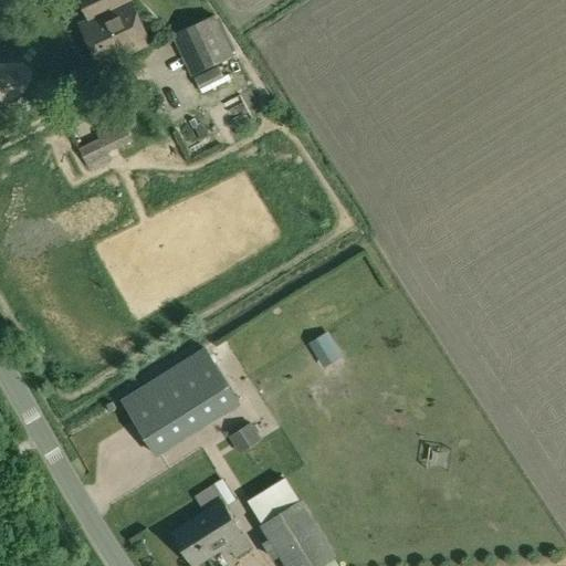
[(80,0),(91,21),(81,25),(100,67),(152,44),(130,0),(80,0)]
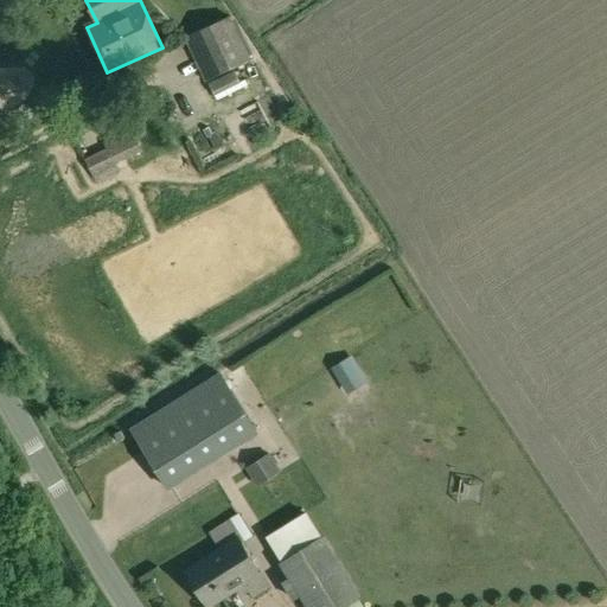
[(200,31),(221,74),(223,72),(251,58),(231,16),(203,29),(200,31)]
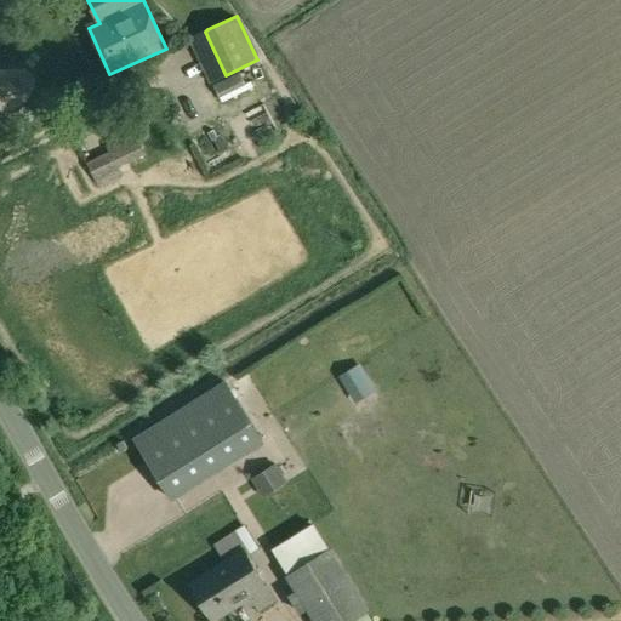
[(240,74),(214,86),(220,98),(246,85),(240,74)]
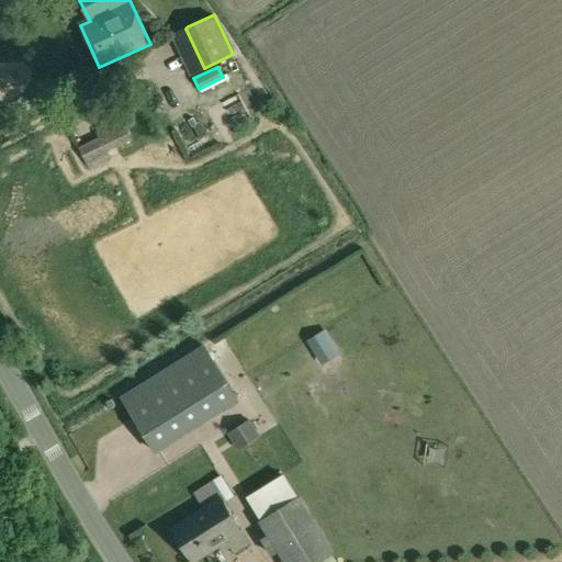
[(121,120),(97,132),(99,138),(79,148),(88,168),(109,158),(107,153),(131,141),(121,120)]
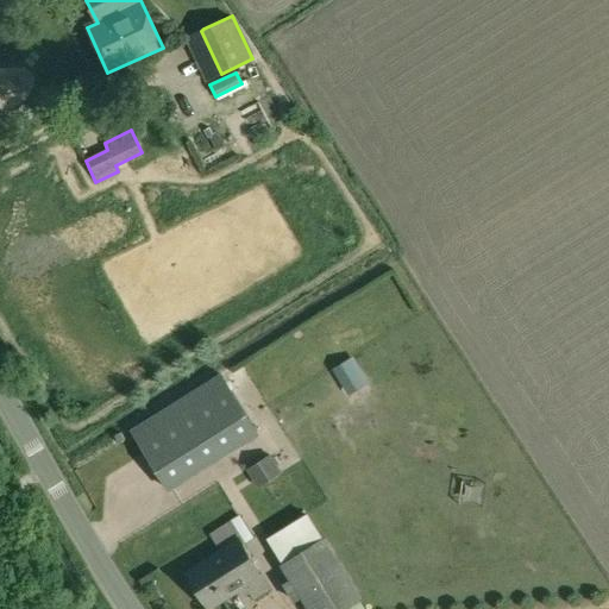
[(355,385),(375,374),(360,351),(341,363),(355,385)]
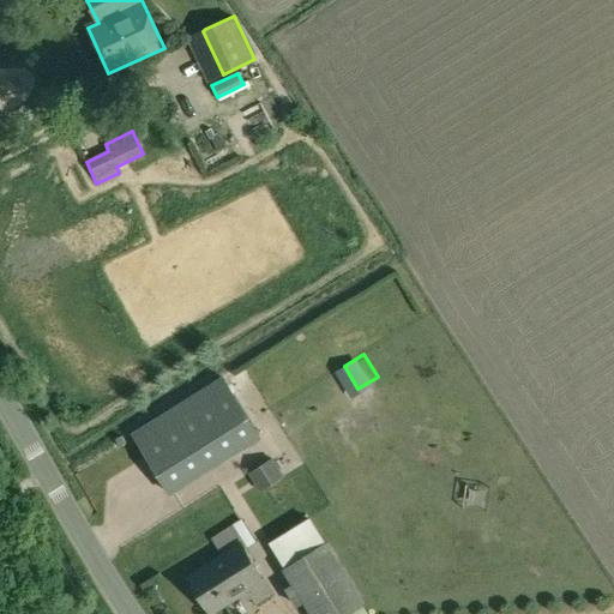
[(168,492),(260,434),(226,377),(133,433),(168,492)]
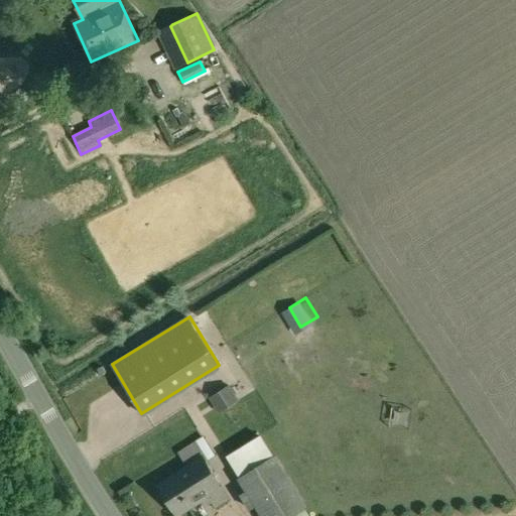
[(219,394),(227,408),(238,401),(229,387),(219,394)]
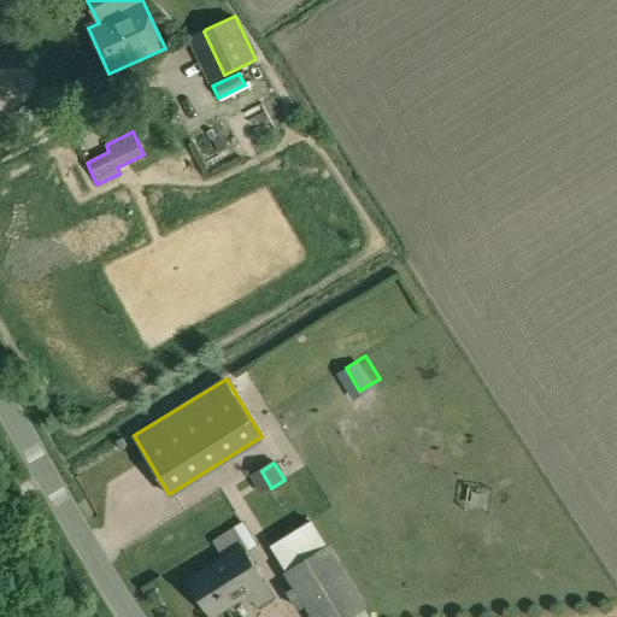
[(489,499),(491,482),(475,482),(474,498),(489,499)]
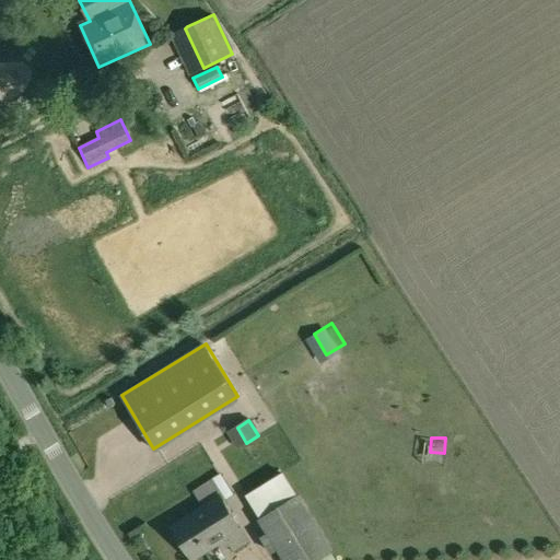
[(259,518),(296,496),(283,474),(246,497),(259,518)]
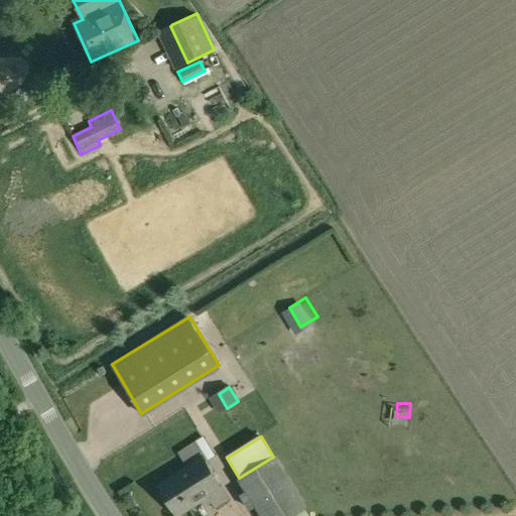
[(215,508),(216,508),(231,498),(206,459),(196,441),(179,450),(188,464),(156,484),(175,515),(180,515),(209,498),(212,503),(215,508)]
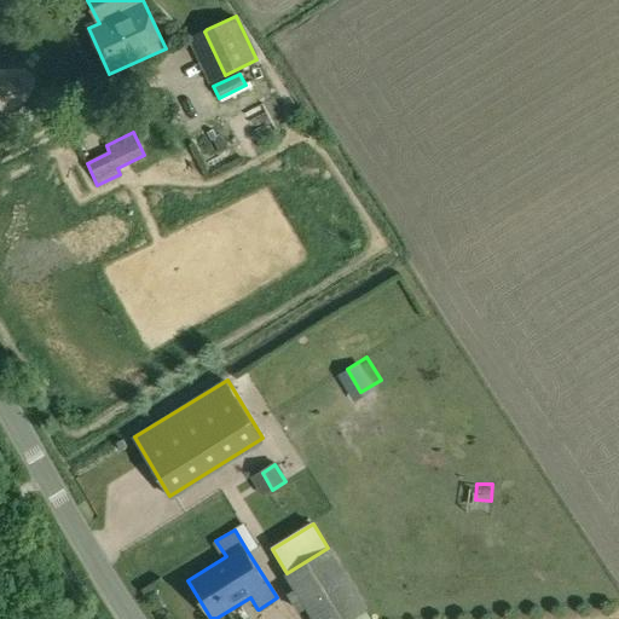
[(329,547),(328,548),(287,573),(285,573),(295,589),(288,594),(299,612),(306,608),(312,618),(353,618),(369,609),(329,547)]
